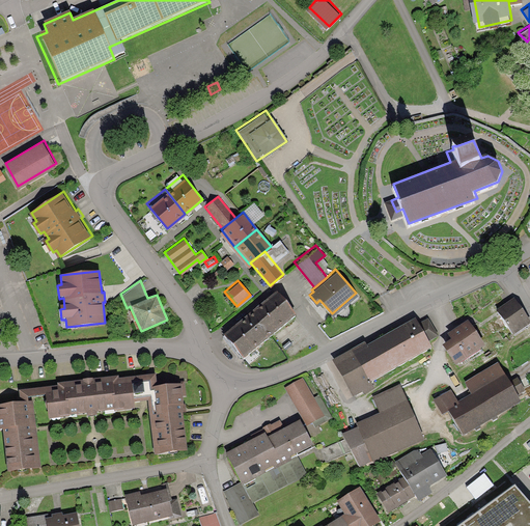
[(274,289),(220,334),(241,358),(295,314),(274,289)]
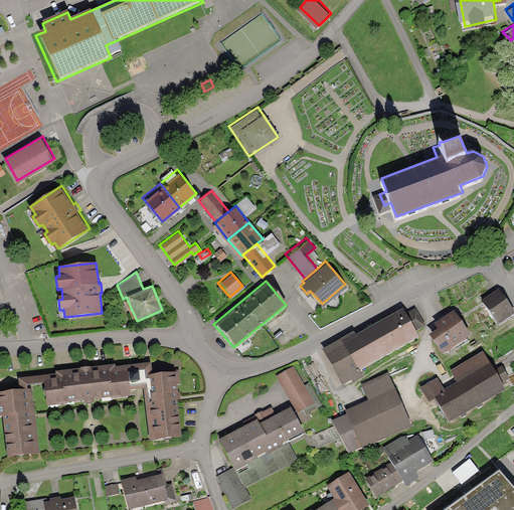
[(481,299),(497,323),(513,313),(513,310),(498,287),(481,299)]
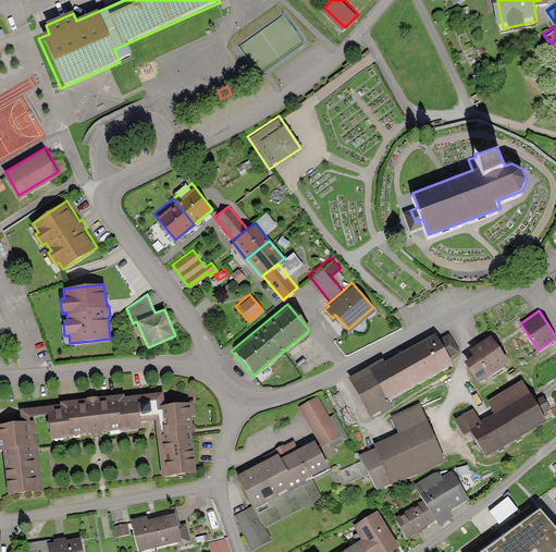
[(368,366),(386,401),(452,367),(447,357),(458,352),(447,332),(437,338),(435,333),(383,360),(382,358),(368,366)]
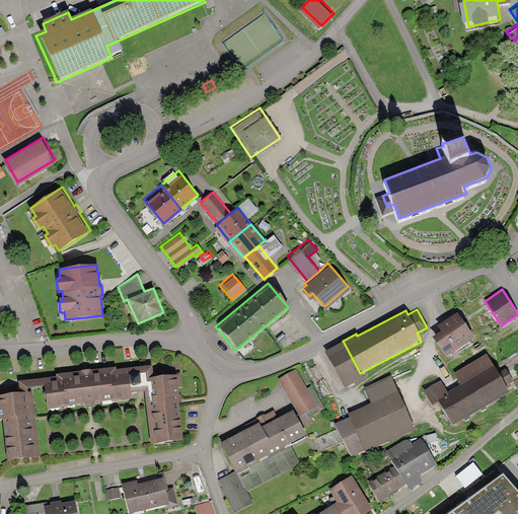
[(472,339),(456,312),(436,324),(441,333),(433,338),(444,356),(472,339)]
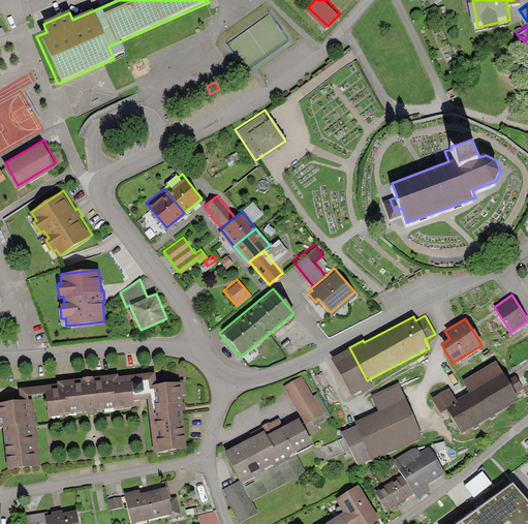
[(371,387),(367,380),(349,347),(330,358),(349,396),(360,391),(361,392),(371,387)]
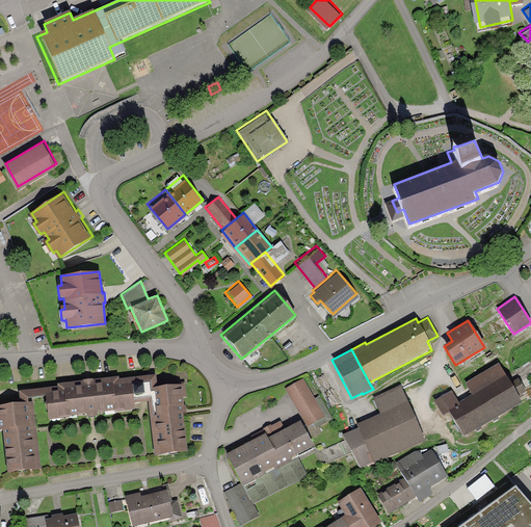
[(450,409),(465,432),(477,425),(478,427),(483,425),(481,422),(494,415),(496,417),(500,415),(498,412),(523,398),(519,391),(526,387),(521,377),(512,383),(502,363),(470,381),(476,393),(461,401),(454,389),(440,397),(447,410),(450,409)]
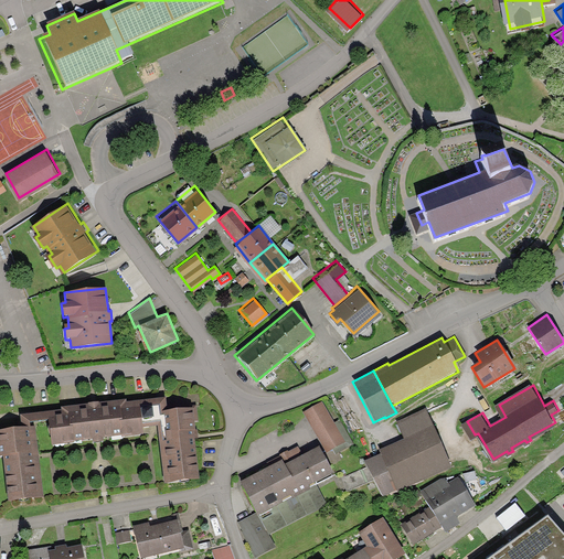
[(8,500),(43,496),(34,425),(29,426),(29,421),(48,419),(51,443),(145,432),(144,426),(157,423),(165,482),(199,477),(194,436),(197,434),(195,418),(198,417),(197,401),(167,405),(166,395),(126,400),(126,397),(60,405),(60,408),(19,412),(20,427),(0,429),(0,455),(2,455),(8,500)]
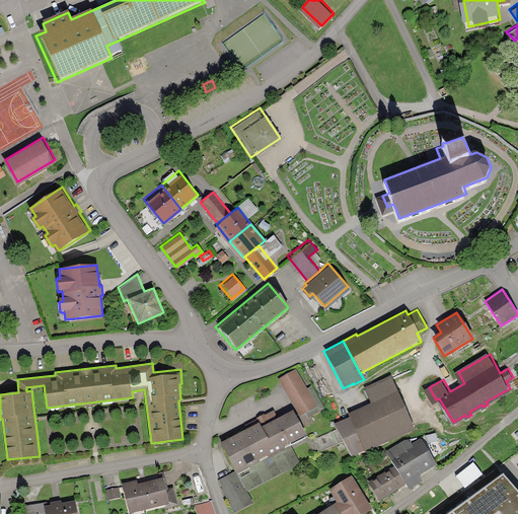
[(278,374),(299,413),(304,410),(308,416),(324,406),(310,381),(306,384),(295,364),(278,374)]
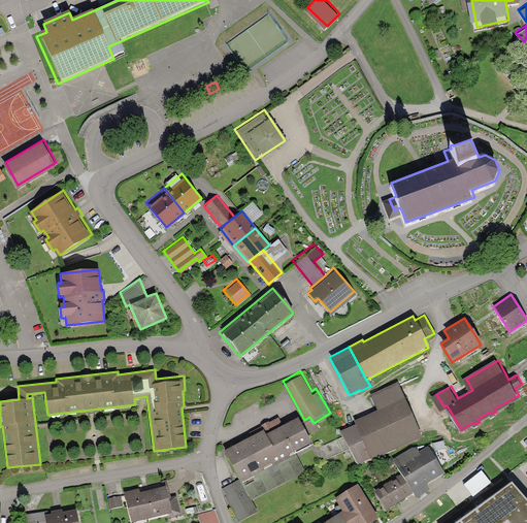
[(371,458),(421,437),(399,381),(369,393),(376,410),(353,420),(371,458)]
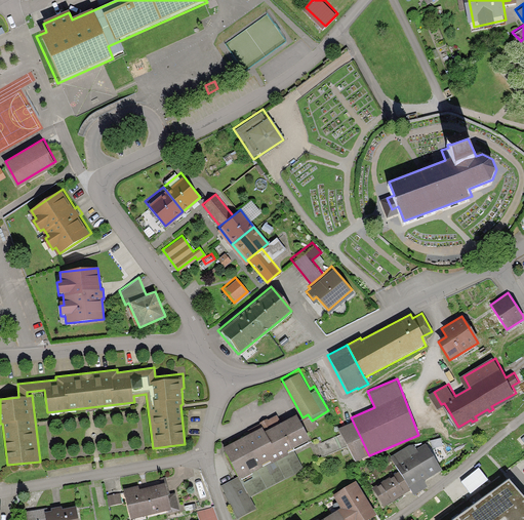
[(259,427),(219,447),(234,476),(220,483),(237,515),(254,506),(249,494),(301,468),(291,448),(309,440),(296,415),(282,423),(276,410),(256,421),(259,427)]
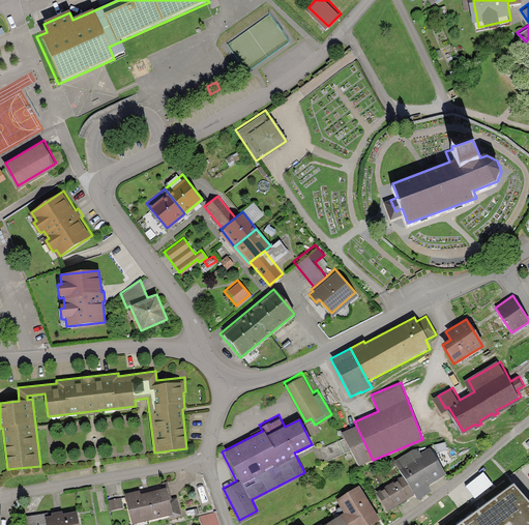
[(316,444),(324,460),(349,448),(342,433),(316,444)]
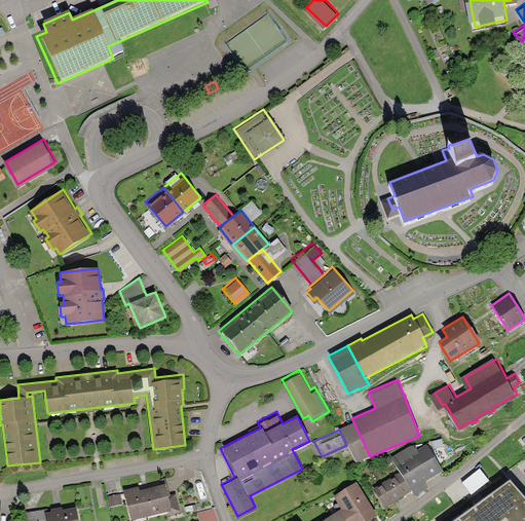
[(410,490),(413,496),(426,488),(423,482),(442,471),(424,443),(415,448),(412,443),(389,456),(398,471),(410,490)]
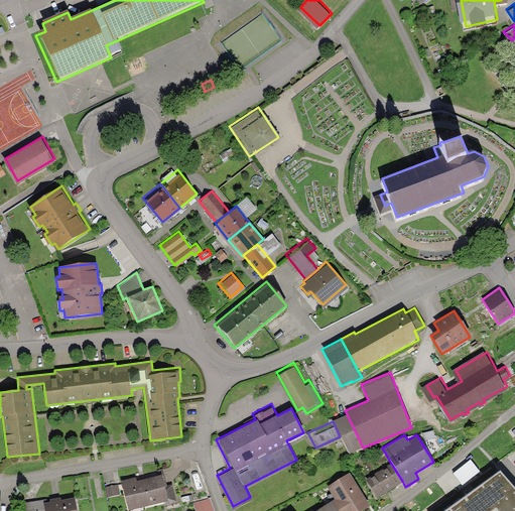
[(474,458),(456,472),(466,484),(483,470),(474,458)]
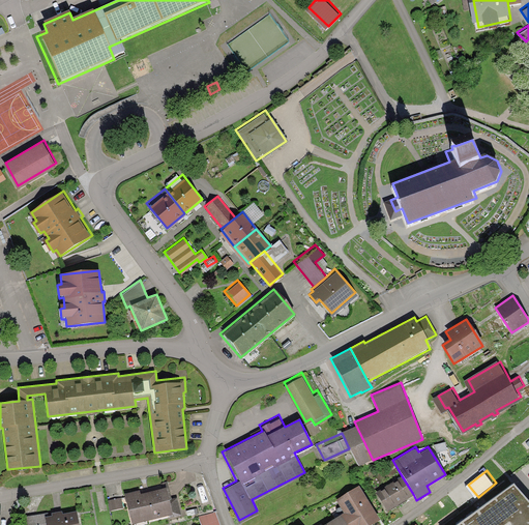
[(413,494),(401,474),(374,491),(386,511),(413,494)]
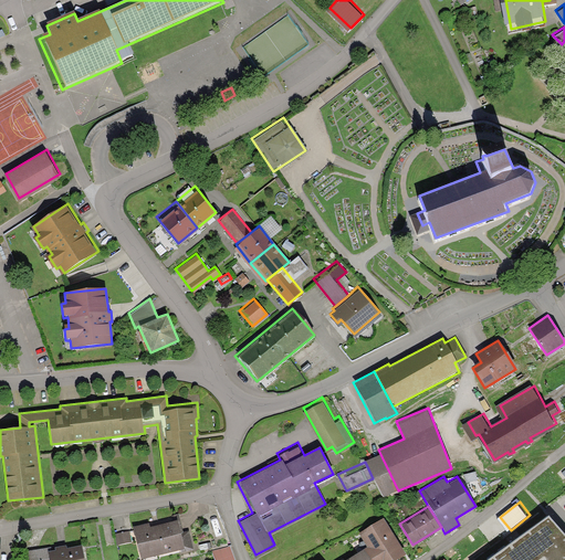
[(132,524),(142,559),(192,546),(188,527),(182,529),(178,509),(148,517),(148,520),(132,524)]
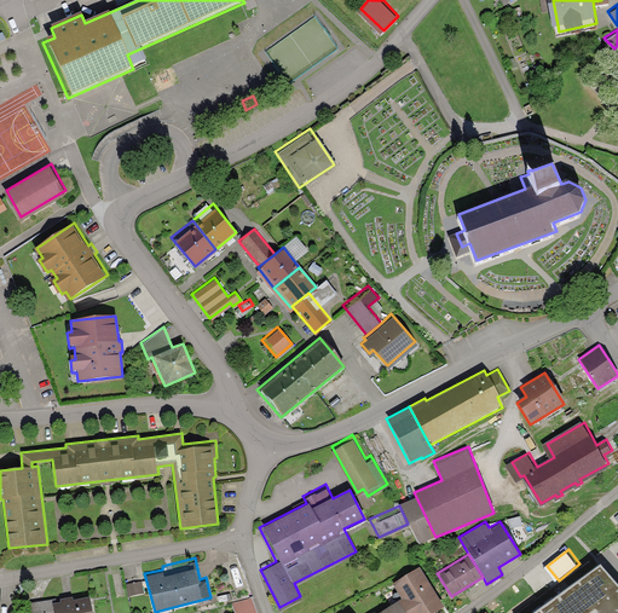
[(617,579),(601,560),(524,612),(617,612),(617,579)]
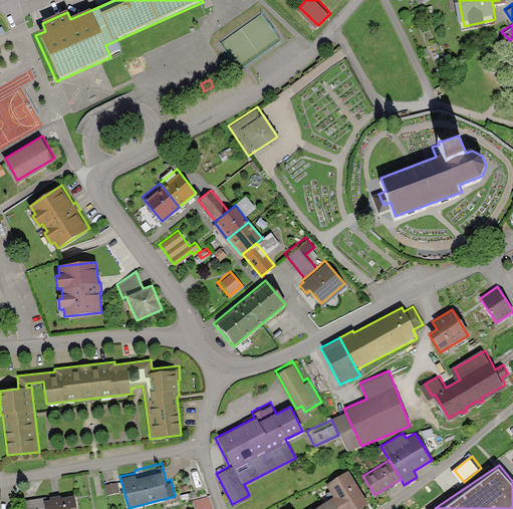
[(331,497),(328,499),(334,508),(359,508),(367,504),(347,470),(324,485),(331,497)]
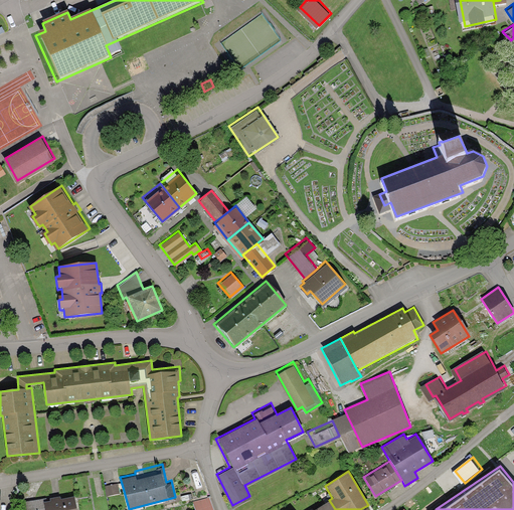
[(104,483),(106,493),(120,490),(118,480),(104,483)]
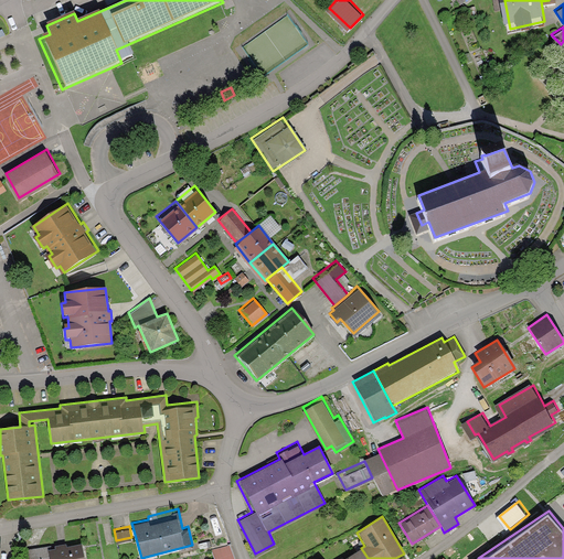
[(86,558),(84,540),(68,543),(68,539),(56,541),(57,545),(53,546),(51,547),(53,558),(86,558)]
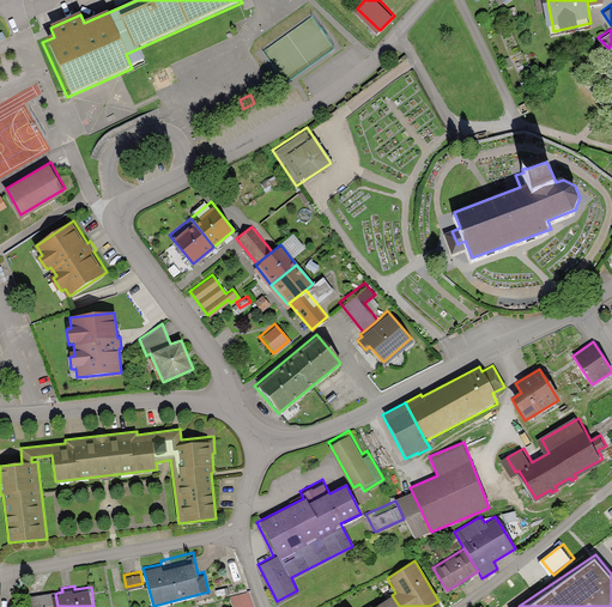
[(229,593),(234,606),(255,606),(249,587),(229,593)]
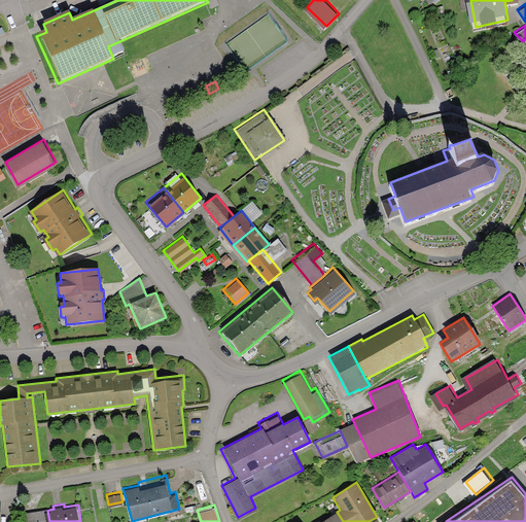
[(48,507),(26,512),(27,521),(49,521),(47,511),(49,510),(48,507)]
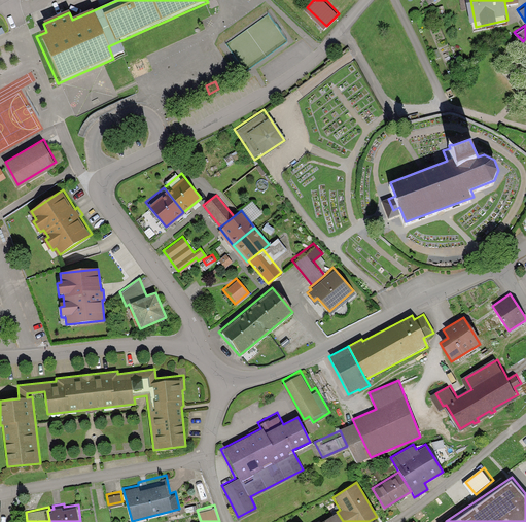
[(343,521),(337,512),(319,521),(343,521)]
